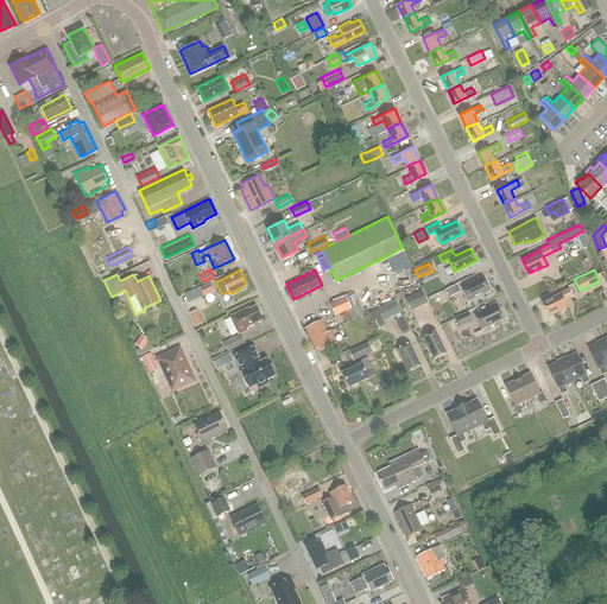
[(489,288),(484,275),(462,286),(468,299),(489,288)]
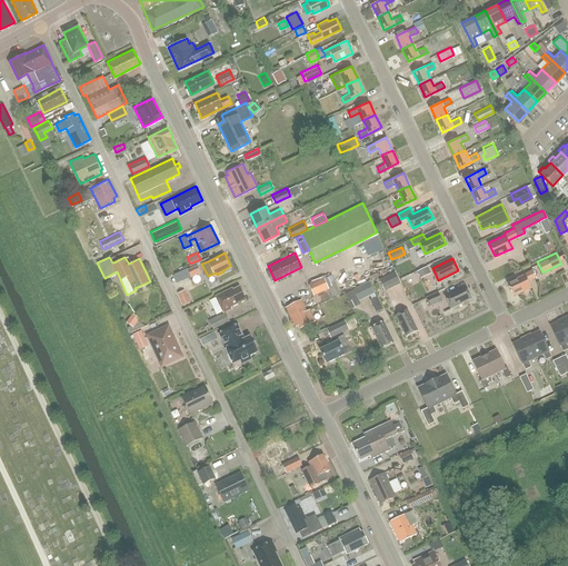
[(196,264),(187,268),(189,274),(190,276),(200,271),(196,264)]
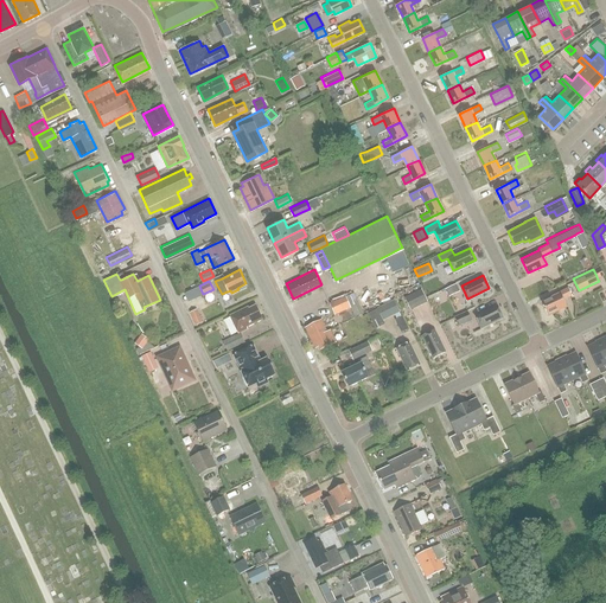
[(447,286),(445,287),(447,293),(458,287),(455,282),(447,286)]
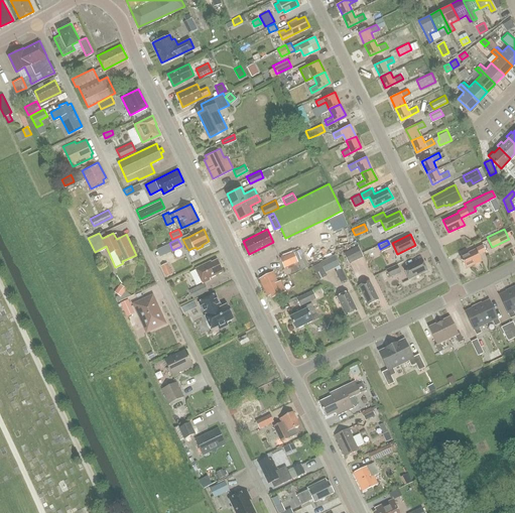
[(486,250),(486,249),(483,243),(475,247),(475,248),(460,255),(466,267),(482,259),(479,253),(486,250)]
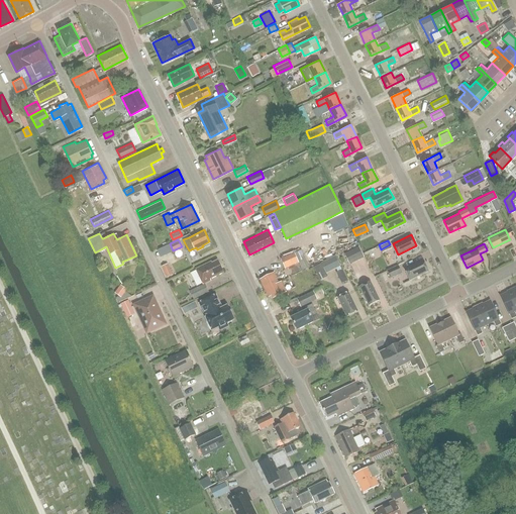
[(357,244),(343,251),(348,263),(364,255),(357,244)]
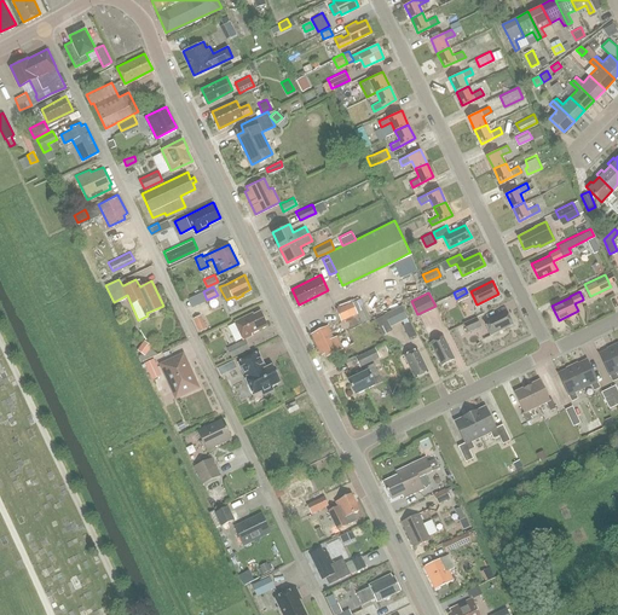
[(351,300),(335,307),(340,319),(346,317),(357,312),(354,308),(351,300)]
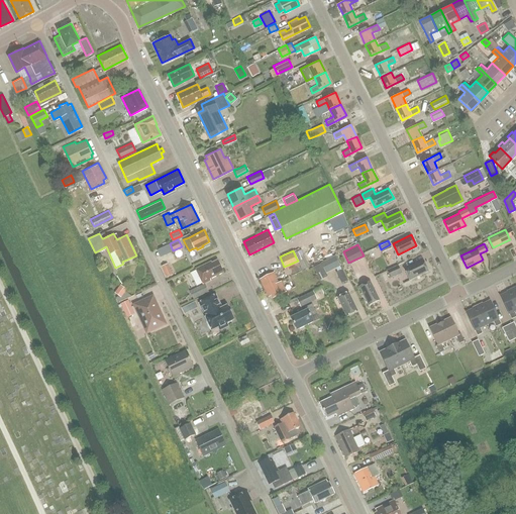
[(334,267),(339,265),(334,254),(320,262),(325,272),(334,267)]
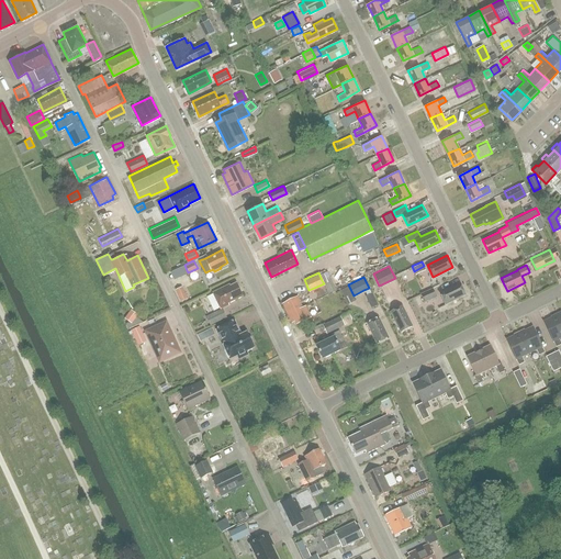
[(221,306),(229,303),(228,301),(243,294),(236,281),(231,284),(229,282),(212,291),(221,306)]
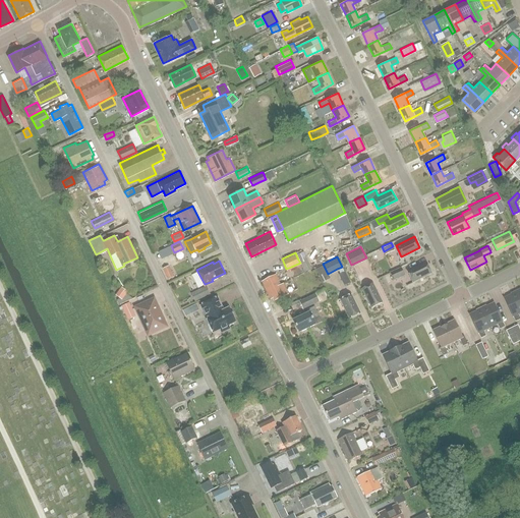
[(431,272),(426,261),(407,270),(413,280),(431,272)]
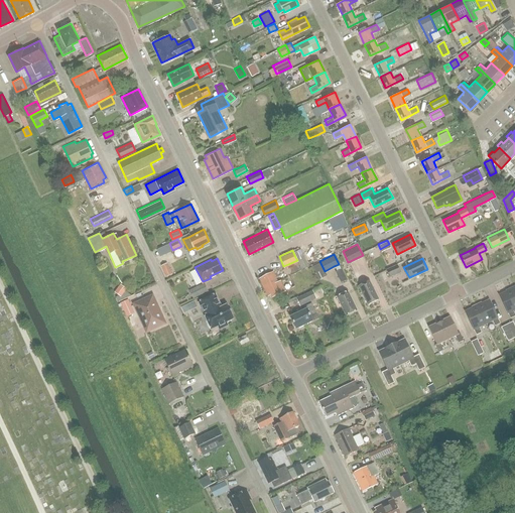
[(171,272),(168,265),(166,261),(161,263),(166,274),(171,272)]
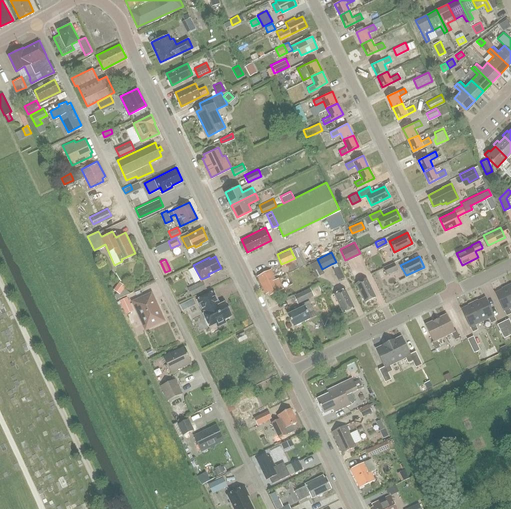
[(385,264),(382,266),(386,274),(397,269),(393,261),(385,264)]
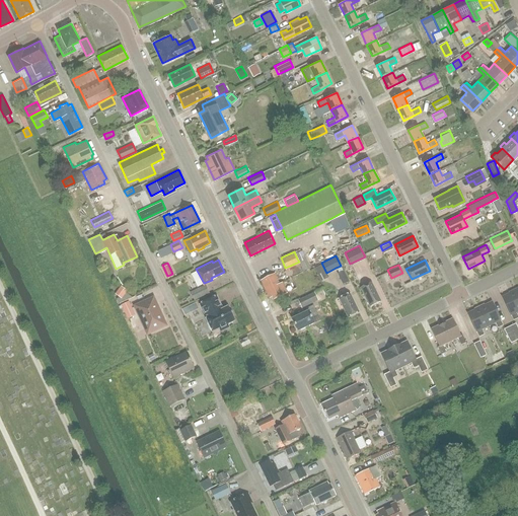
[(337,272),(342,283),(349,280),(344,269),(339,271),(337,272)]
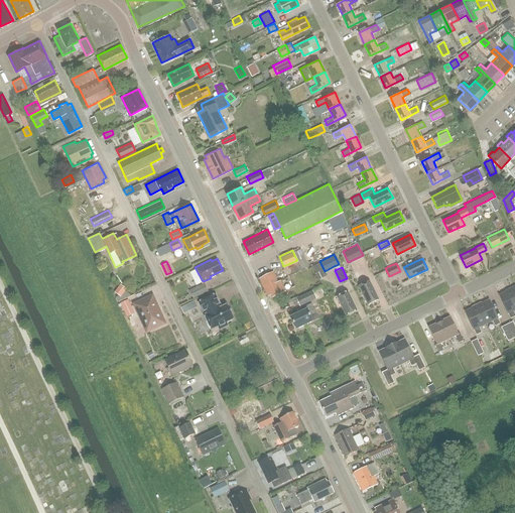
[(268,294),(271,293),(272,296),(285,289),(280,278),(278,280),(273,270),(259,276),(268,294)]
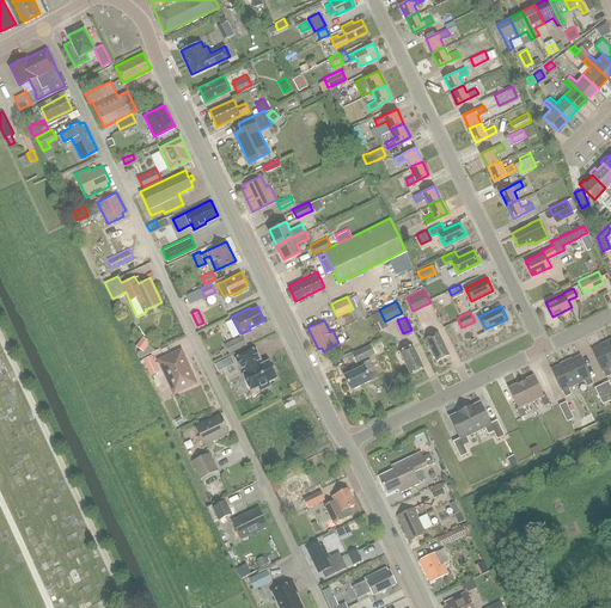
[(437,360),(450,352),(439,331),(426,337),(437,360)]
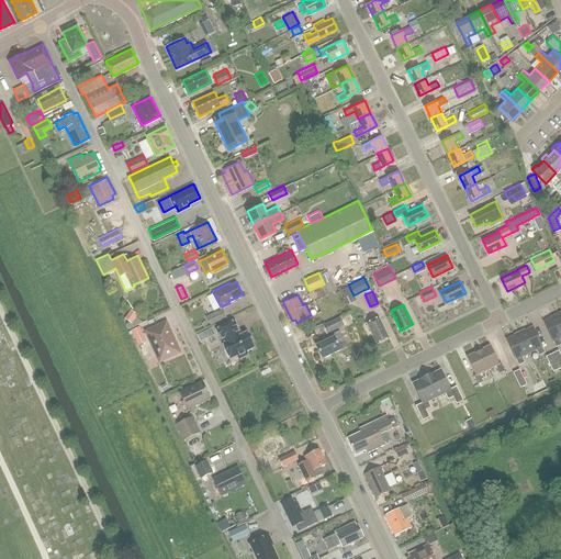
[(222,306),(205,315),(210,323),(226,315),(222,306)]
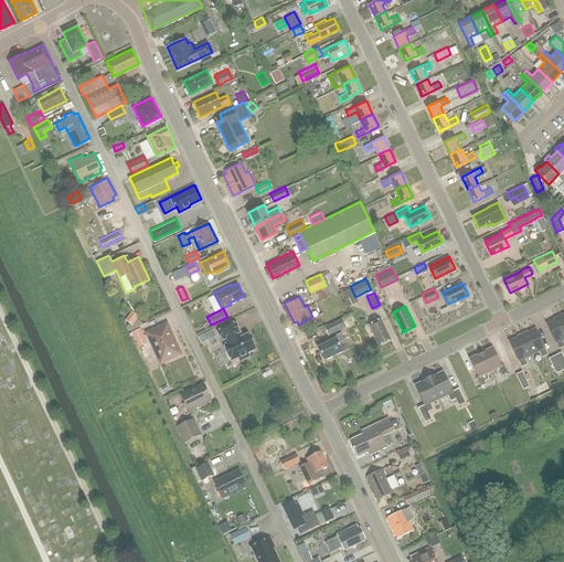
[(131,309),(125,318),(128,321),(131,324),(132,321),(136,317),(138,315),(131,309)]
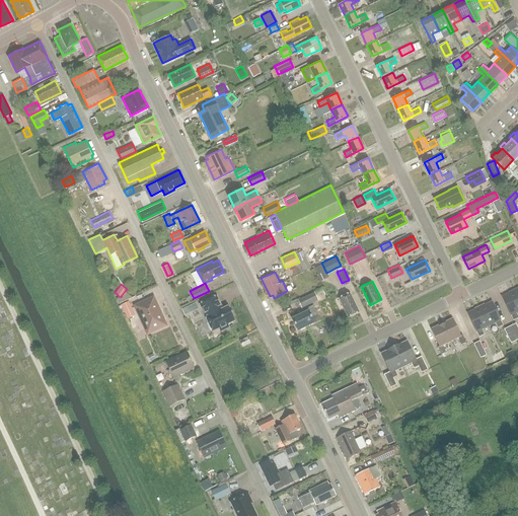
[(517,297),(514,289),(502,295),(513,318),(517,315),(517,314),(516,311),(517,309),(517,297)]
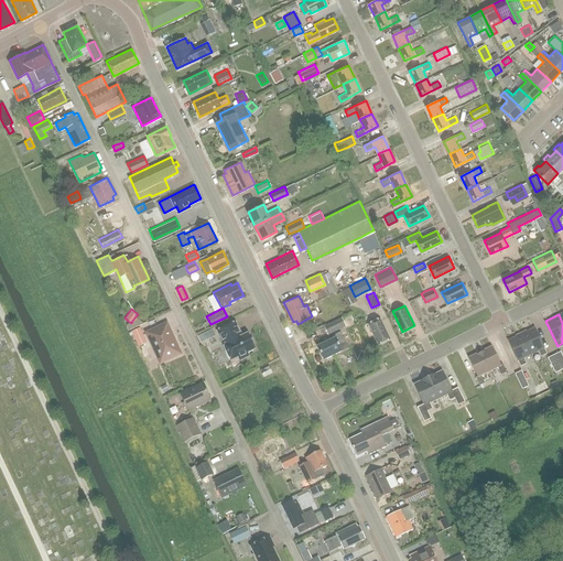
[(340,315),(323,323),(323,324),(326,333),(345,324),(340,315)]
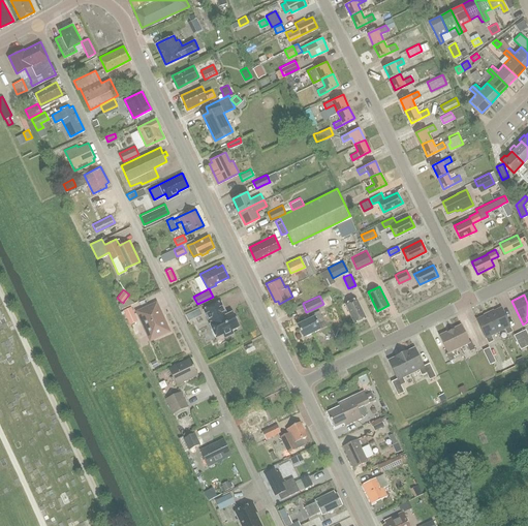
[(366,316),(356,298),(345,303),(354,321),(366,316)]
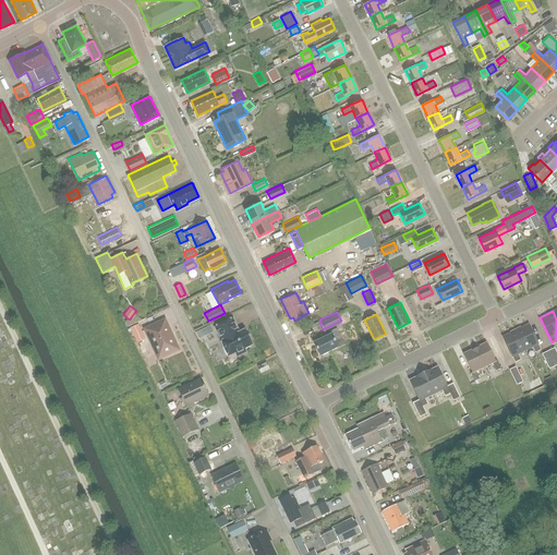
[(232,316),(214,325),(221,339),(220,339),(228,356),(235,351),(237,354),(246,350),(245,347),(253,344),(251,339),(251,337),(250,333),(247,333),(245,327),(240,330),(232,316)]
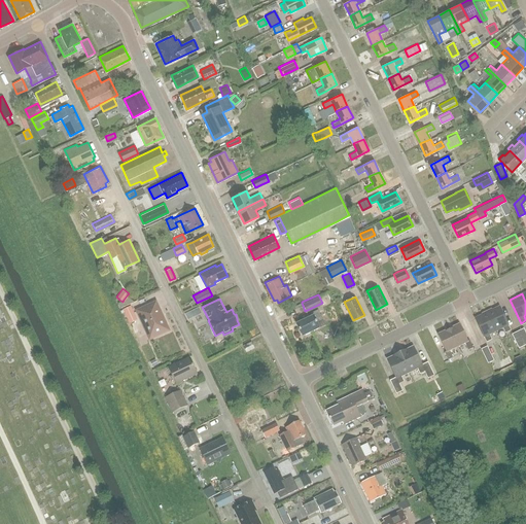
[(148,337),(167,328),(158,306),(155,307),(152,301),(135,309),(148,337)]
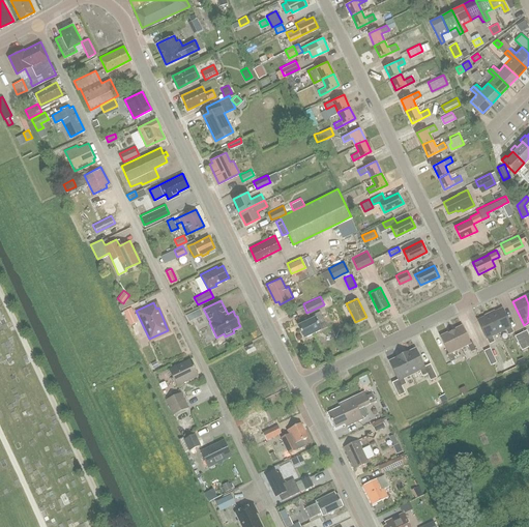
[(130,306),(123,310),(123,311),(124,312),(129,323),(137,320),(130,306)]
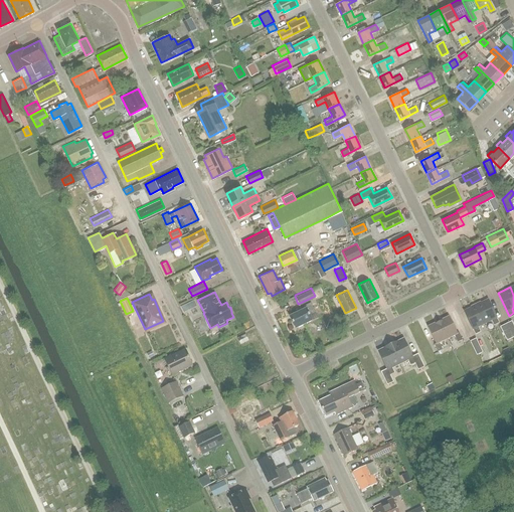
[(488,298),(476,303),(485,322),(491,319),(494,324),(499,321),(488,298)]
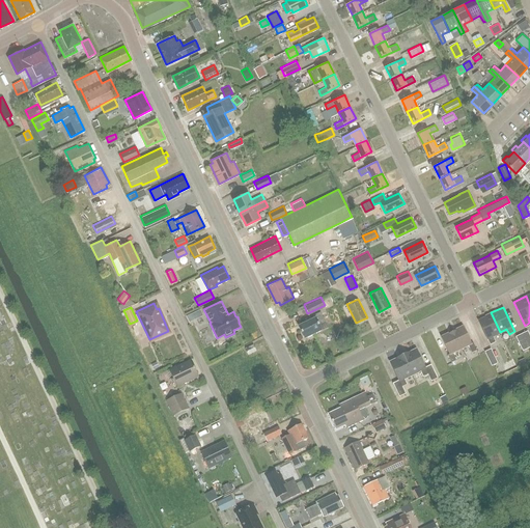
[(314,316),(299,325),(305,337),(322,329),(319,324),(326,321),(323,314),(321,310),(313,314),(314,316)]
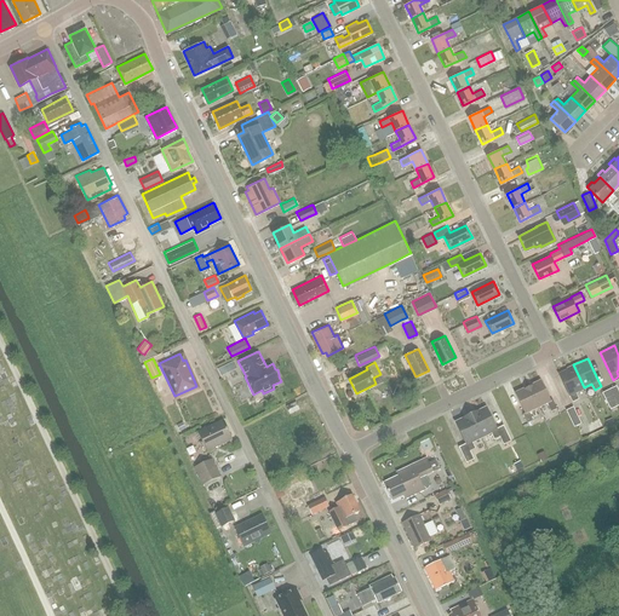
[(224,363),(217,367),(221,374),(228,370),(224,363)]
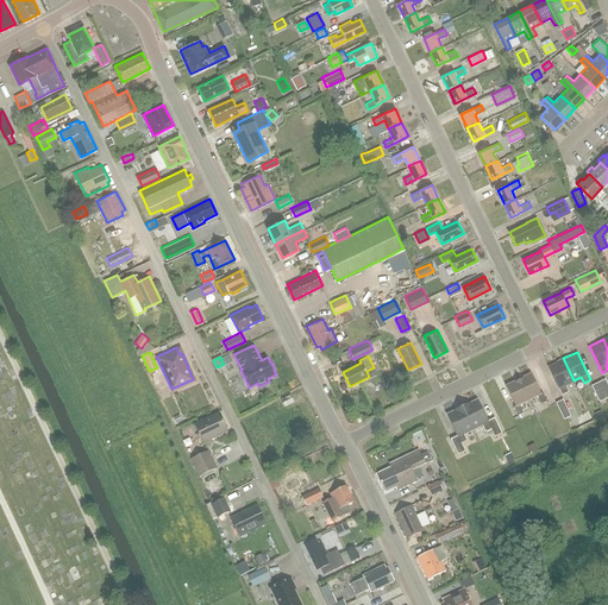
[(563,358),(549,365),(562,392),(569,390),(565,384),(574,380),(563,358)]
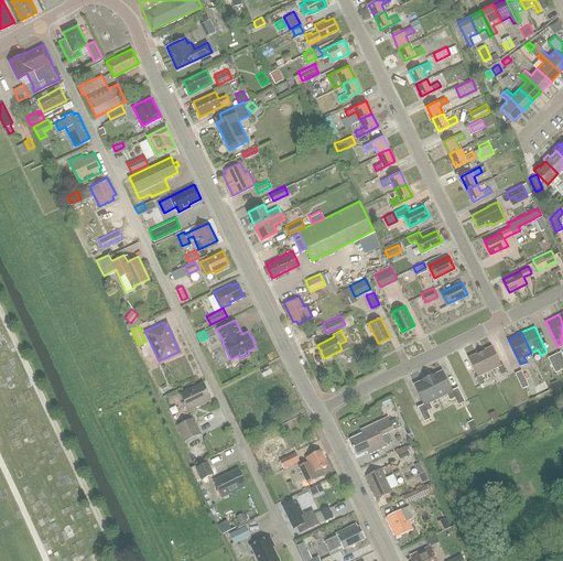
[(493,344),(480,351),(489,369),(497,365),(501,373),(506,370),(502,362),(501,363),(493,344)]
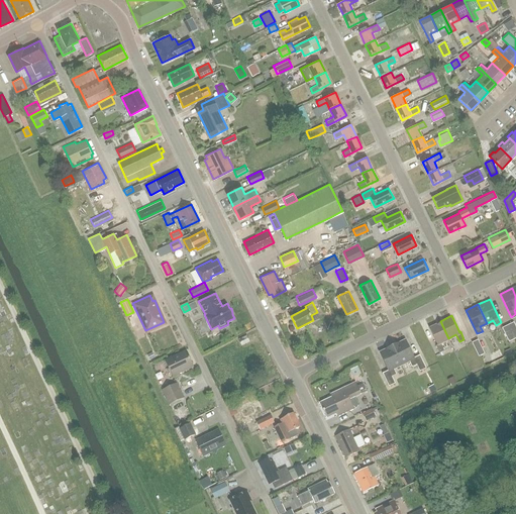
[(440,321),(429,326),(437,343),(436,343),(439,351),(444,348),(441,341),(448,338),(440,321)]
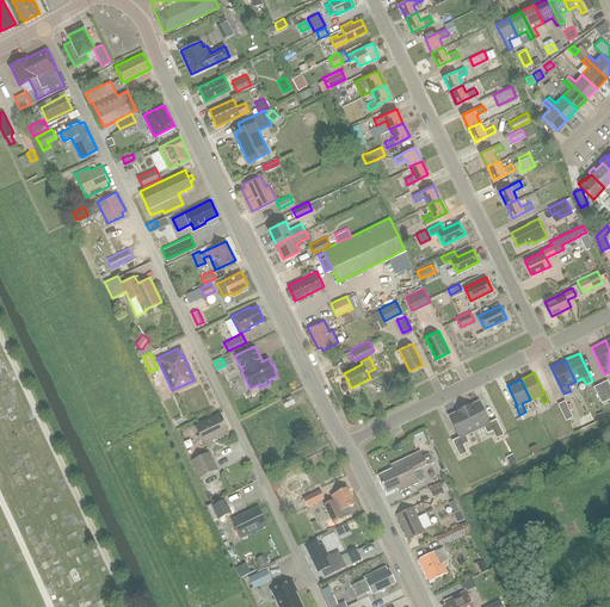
[(599,384),(607,400),(609,397),(609,389),(605,381),(599,384)]
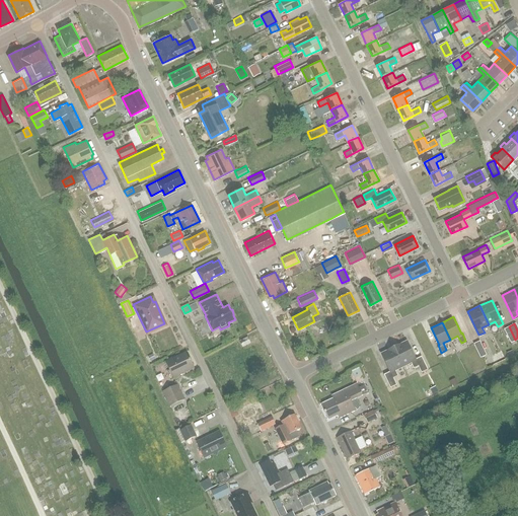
[(339,334),(341,327),(336,324),(333,330),(339,334)]
